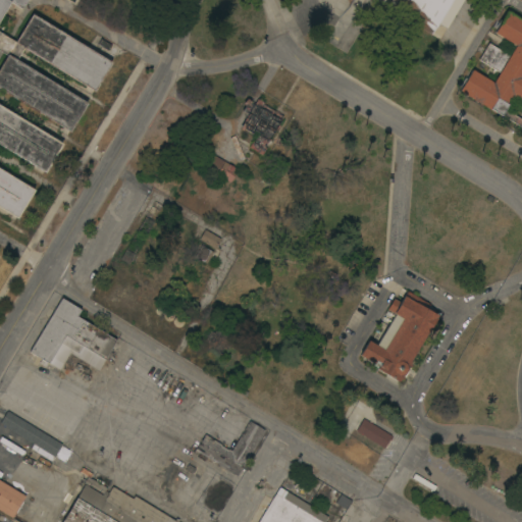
[(111,62),(94,91),(22,48),(15,59),(87,103),(69,132),(0,89),(0,105),(62,144),(45,172),(0,144),(0,169),(34,190),(16,218),(0,208),(0,67),(7,56),(0,51),(0,0),(73,0),(72,3),(67,0),(25,0),(21,8),(10,1),(0,17),(0,32),(15,42),(32,14),(111,62)]
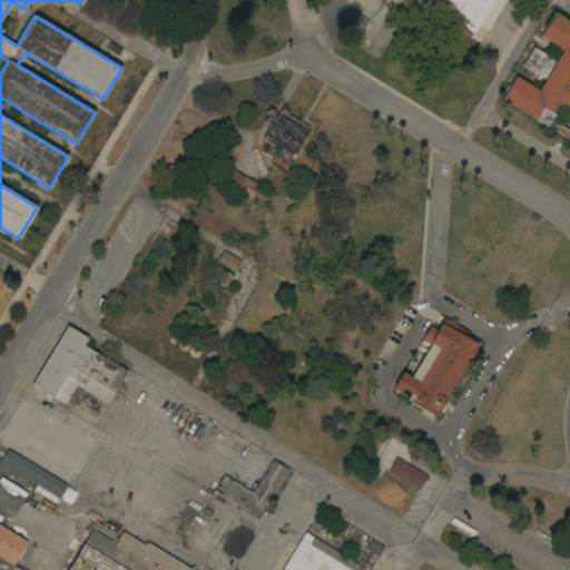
[(505,0),(488,30),(479,25),(471,38),(445,22),(451,15),(426,0),(505,0)]
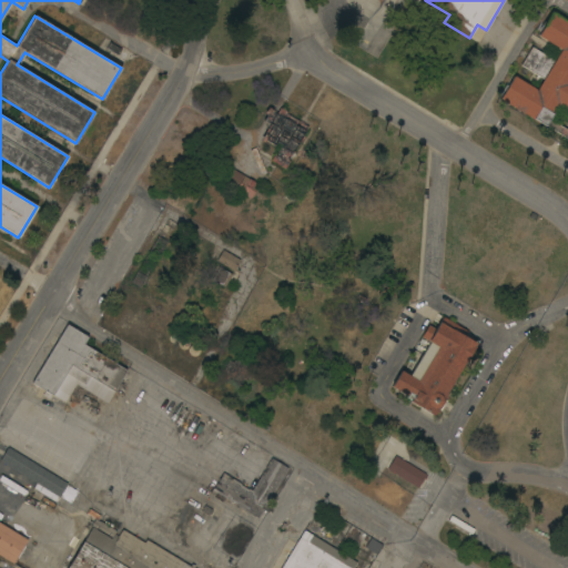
[(567,139),(533,118),(533,119),(500,99),(514,77),(536,90),(544,79),(520,64),(531,47),(550,59),(557,47),(538,36),(553,12),(567,21),(567,139)]
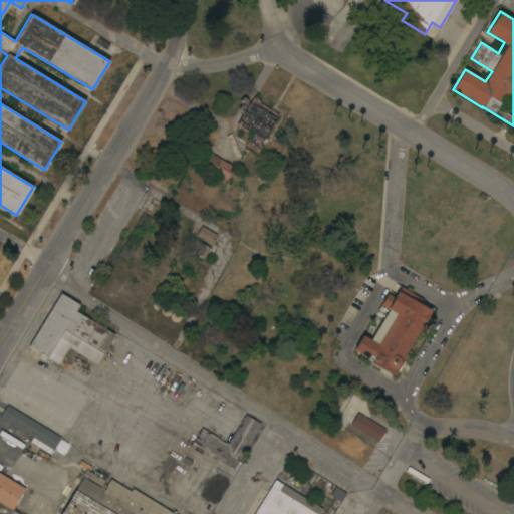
[(281,113),(258,153),(245,145),(253,132),(251,131),(248,135),(236,126),(243,113),(236,109),(242,97),(251,102),(253,97),(281,113)]
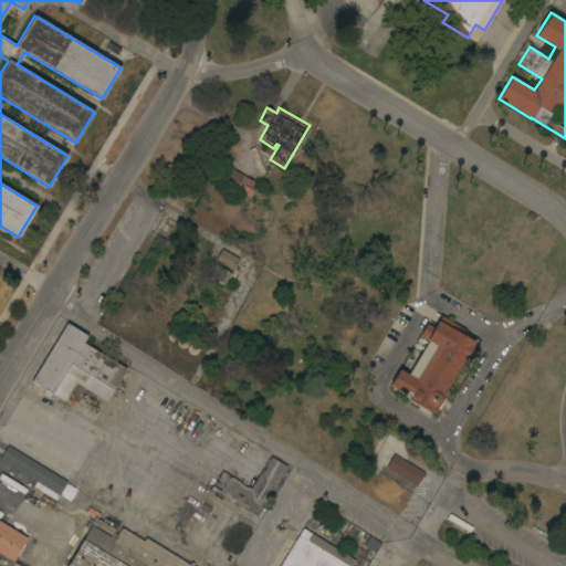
[(249,149),(254,147),(265,171),(260,174),(249,149)]
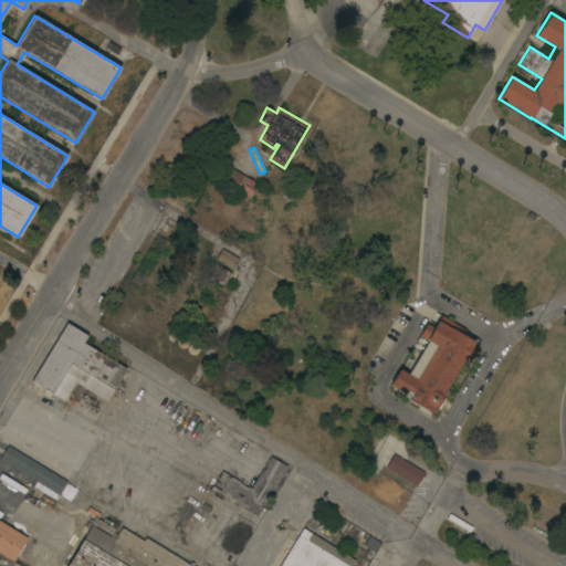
[(258,184),(250,198),(218,178),(226,165),(258,184)]
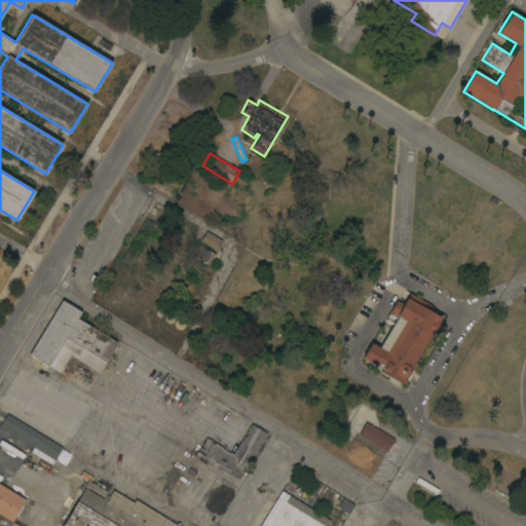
[(222,240),(218,249),(222,251),(220,253),(200,241),(205,231),(222,240)]
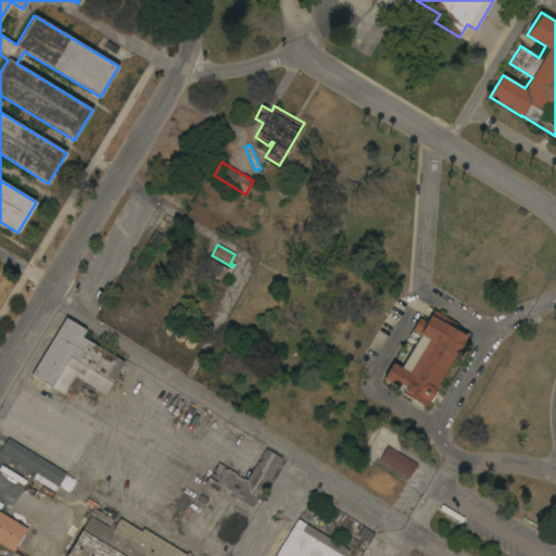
[(205,273),(212,260),(227,268),(219,281),(205,273)]
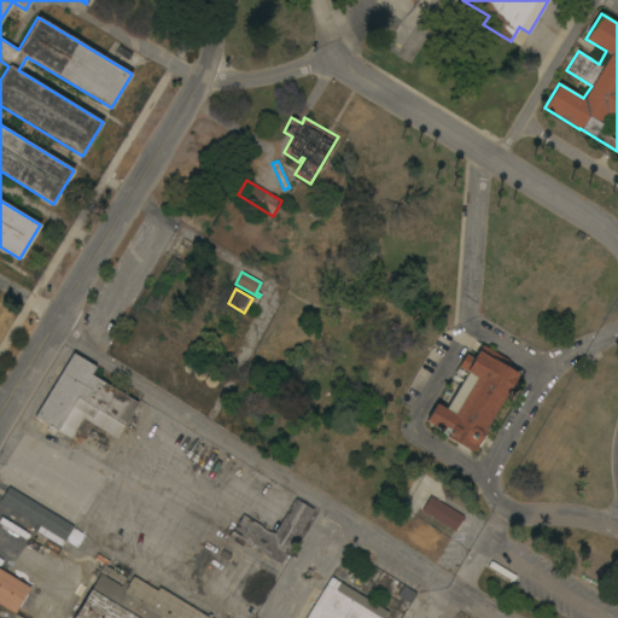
[(516,377),(517,377),(506,395),(505,394),(485,427),(487,429),(484,432),(485,432),(484,436),(485,437),(479,447),(478,447),(476,449),(474,448),(472,452),(471,452),(445,437),(448,433),(425,421),(436,403),(445,409),(467,372),(458,367),(466,354),(474,359),(482,345),(508,360),(505,366),(518,373),(516,377)]
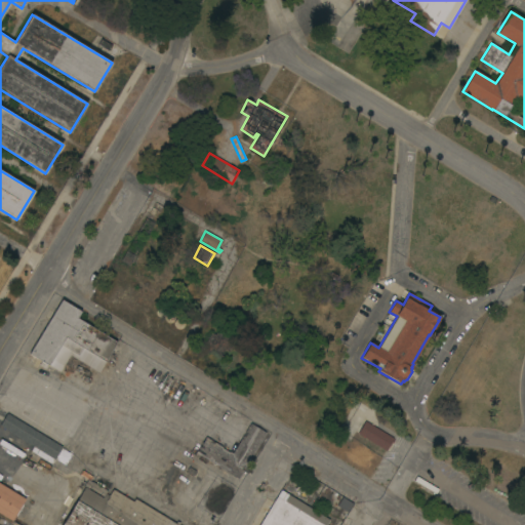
[(62,299),(81,312),(77,318),(117,342),(98,372),(70,355),(59,372),(48,365),(45,369),(39,365),(41,361),(30,354),(62,299)]
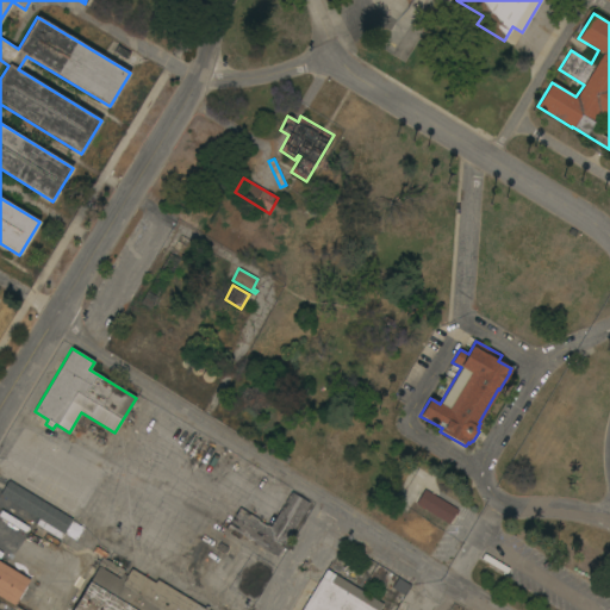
[(0,495),(8,480),(73,520),(63,534),(0,495)]
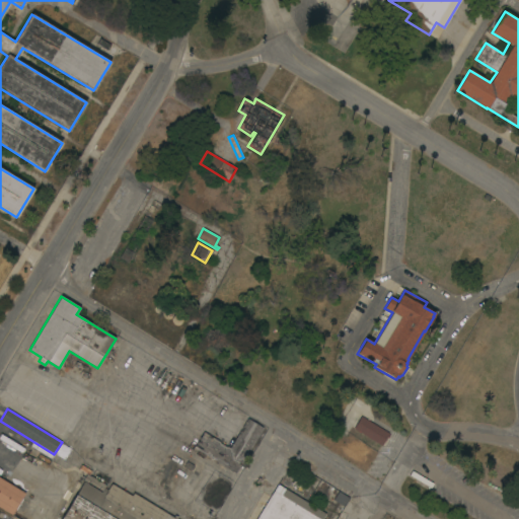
[(389,433),(388,434),(389,435),(388,438),(387,437),(381,446),(354,429),(361,416),(389,433)]
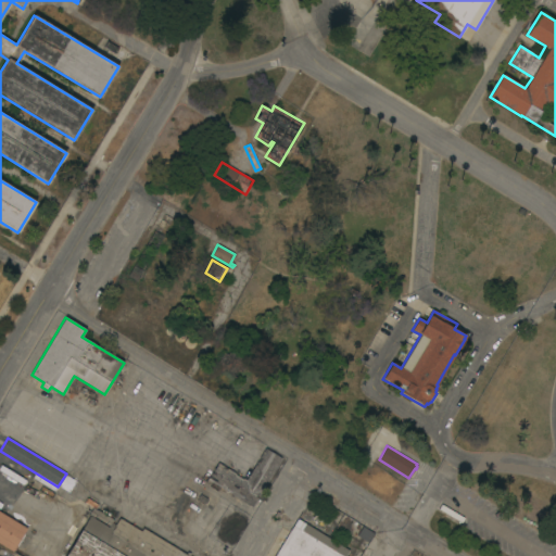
[(252,507),(207,480),(218,463),(236,474),(236,475),(242,479),(243,478),(245,480),(265,449),(282,458),(252,507)]
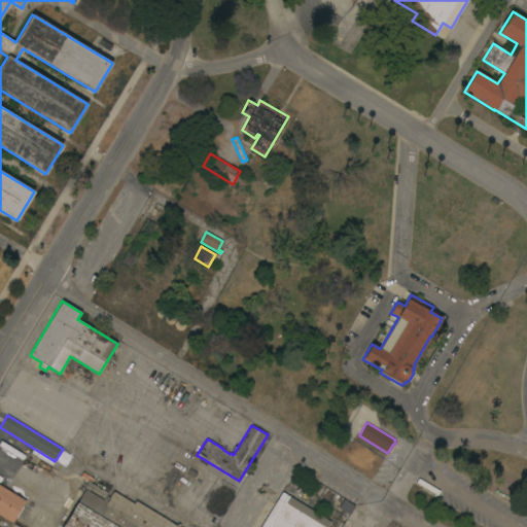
[(176,526),(178,523),(180,525),(179,526),(61,526),(85,489),(103,499),(104,498),(90,490),(84,488),(89,481),(93,484),(107,493),(106,495),(109,497),(113,491),(134,503),(136,500),(176,526)]
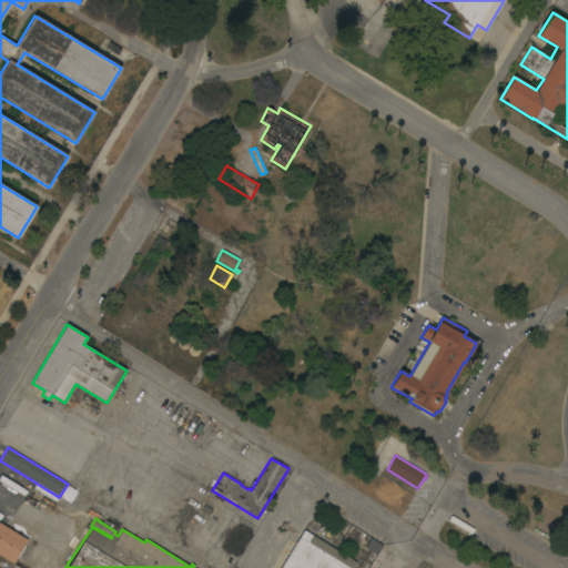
[(0,555),(0,523),(28,540),(24,545),(24,546),(18,558),(17,558),(13,564),(0,555)]
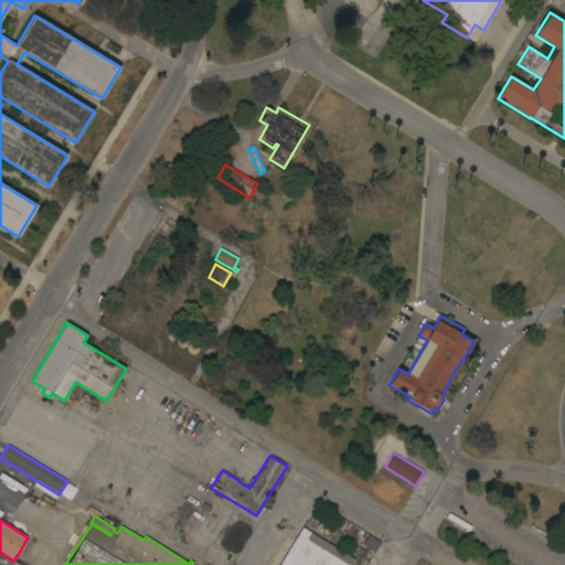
[(354,560),(351,564),(279,564),(302,528),(354,560)]
